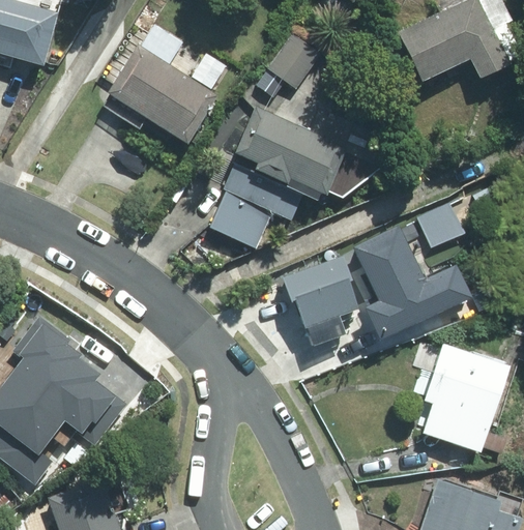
[(68,21),(0,3),(0,57),(42,68),(68,21)]
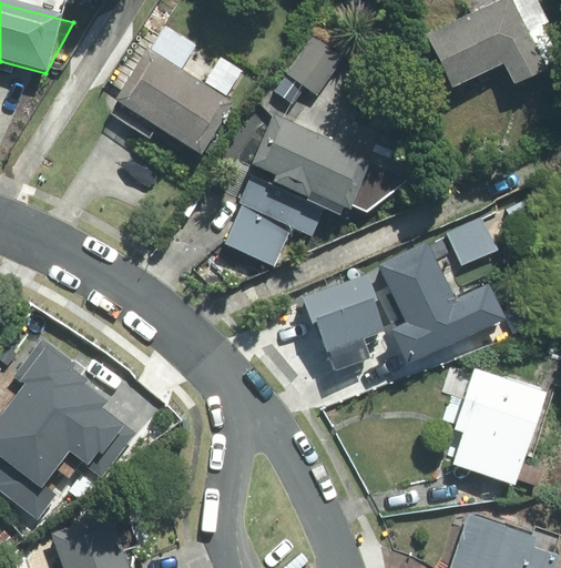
[(539,53),(512,7),(428,53),(455,101),(539,53)]
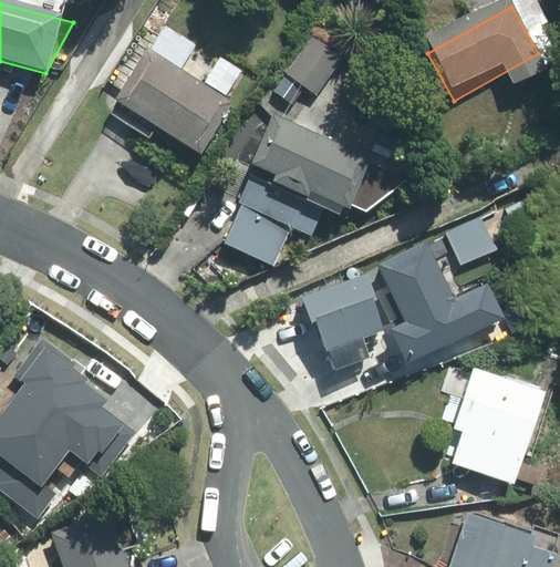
[(352,64),(317,35),(287,72),(321,101),(352,64)]
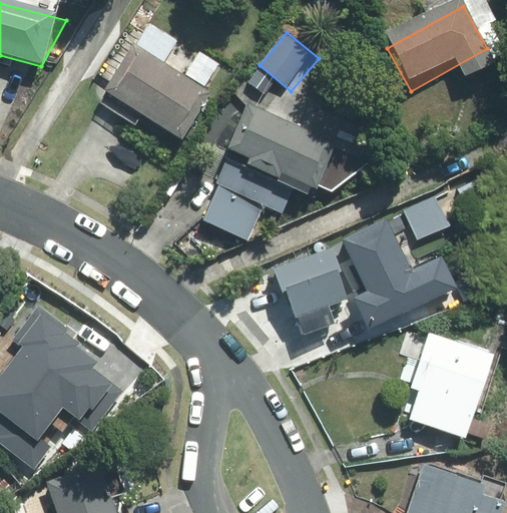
[(203,95),(134,49),(104,93),(173,139),(203,95)]
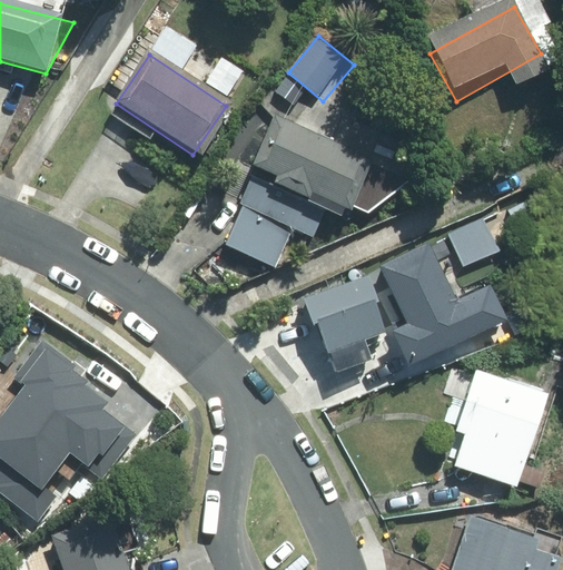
[(376,175),(277,127),(254,173),(343,220),(376,175)]
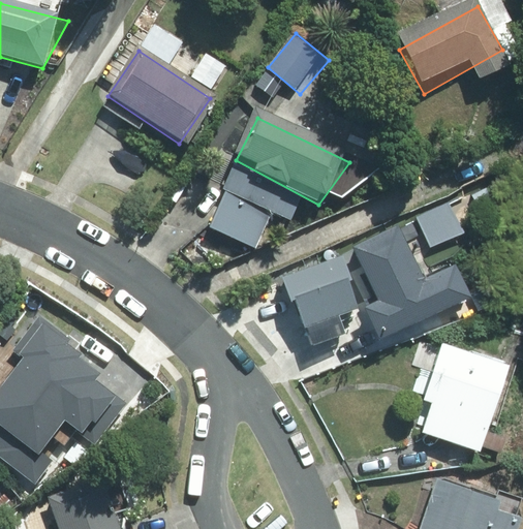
[(222,190),(207,225),(257,248),(273,213),(222,190)]
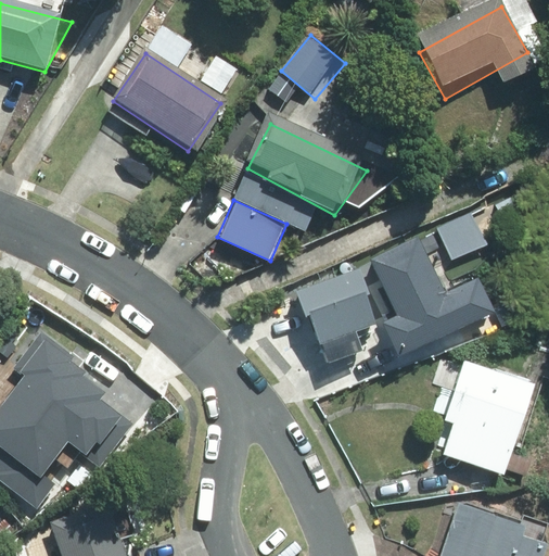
[(475,214),(438,228),(450,261),(487,248),(475,214)]
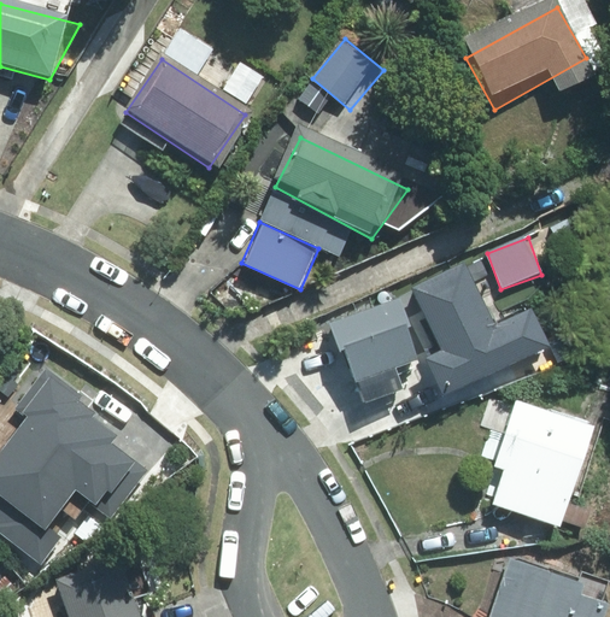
[(469,257),(409,283),(437,350),(420,357),(437,395),(544,348),(527,310),(497,323),(469,257)]
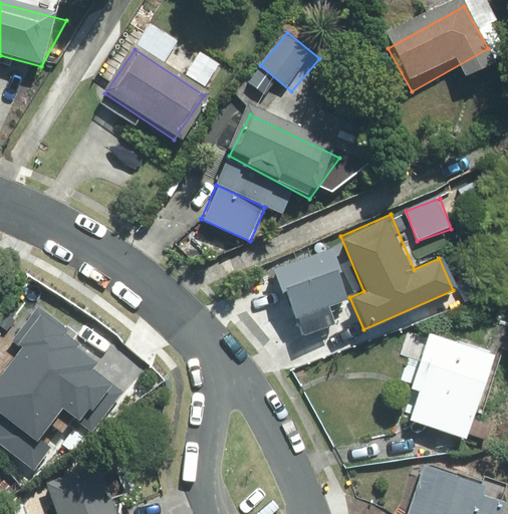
[(295,316),(300,333),(331,323),(326,306),(344,300),(326,247),(266,266),(283,320),(295,316)]
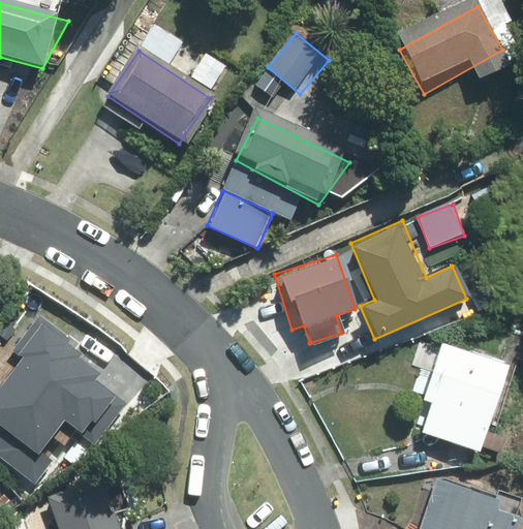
[(33,355),(0,395),(0,446),(36,478),(52,461),(39,449),(66,417),(93,440),(127,400),(80,359),(73,366),(59,353),(70,341),(45,319),(23,346),(33,355)]
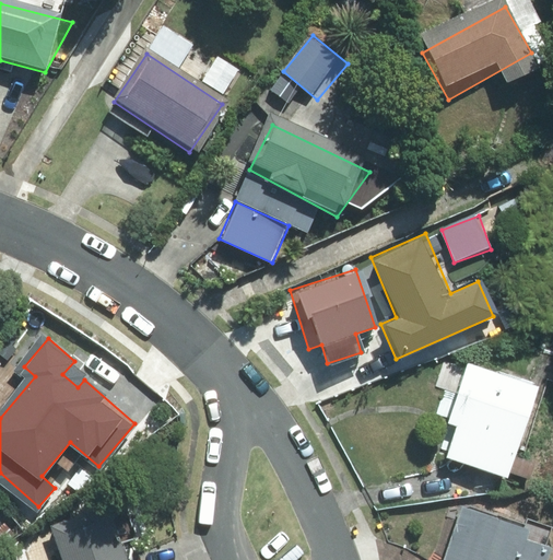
[(545,386),(469,362),(449,426),(455,427),(445,457),(507,477),(517,447),(526,450),(545,386)]
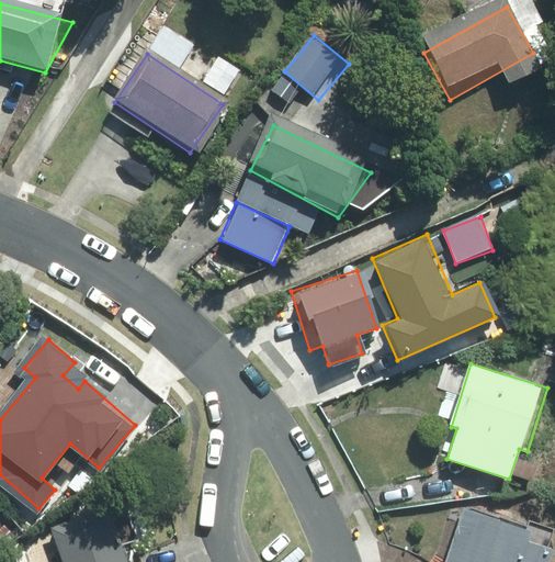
[(546,561),(554,544),(554,542),(466,507),(443,561),(546,561)]
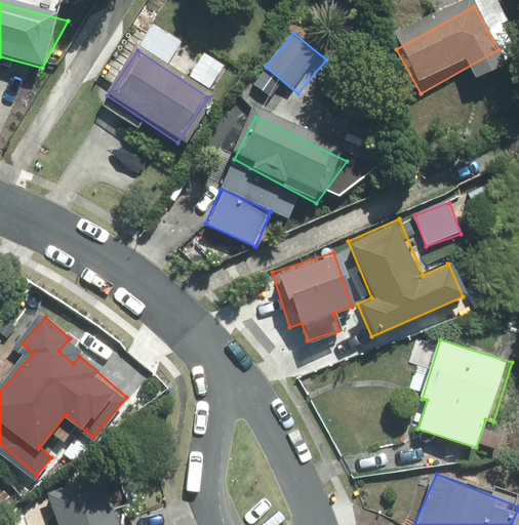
[(116,524),(104,489),(49,509),(54,524),(116,524)]
